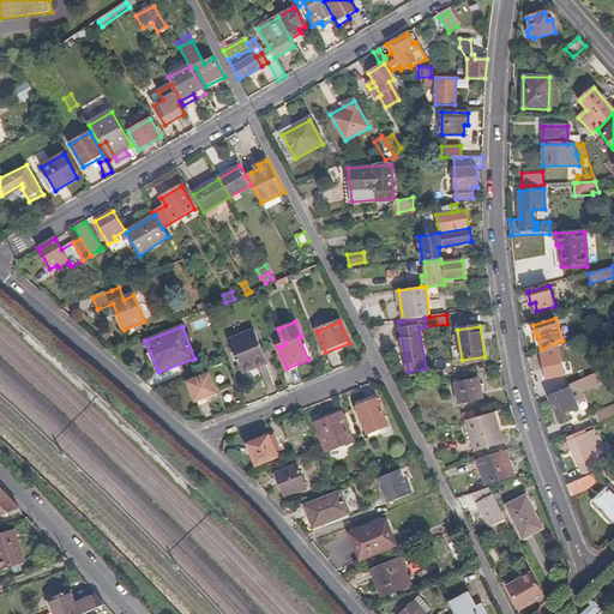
[(242,373),(269,363),(256,332),(229,342),(242,373)]
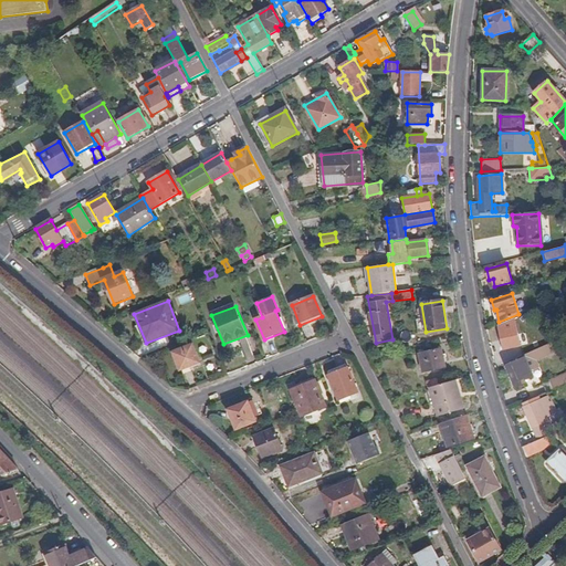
[(544,310),(537,315),(547,326),(554,321),(551,313),(547,316),(545,314),(546,313),(544,310)]
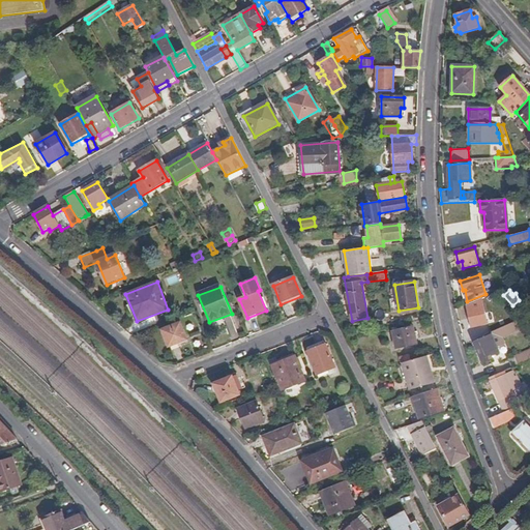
[(482,297),(467,304),(471,327),(481,325),(481,322),(488,321),(482,297)]
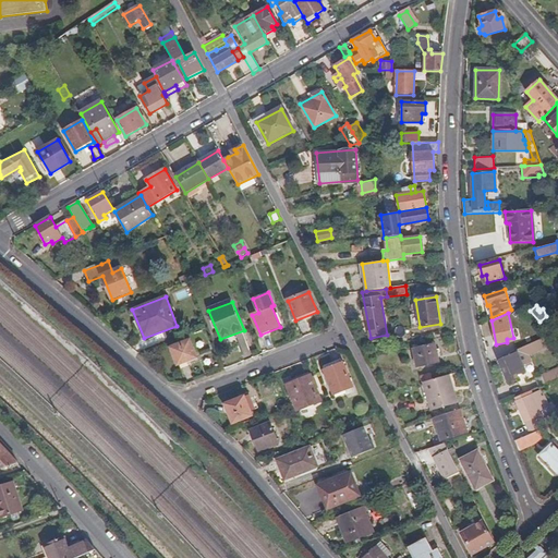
[(544,339),(510,353),(511,355),(499,361),(508,381),(518,378),(517,374),(525,372),(519,356),(548,344),(544,339)]
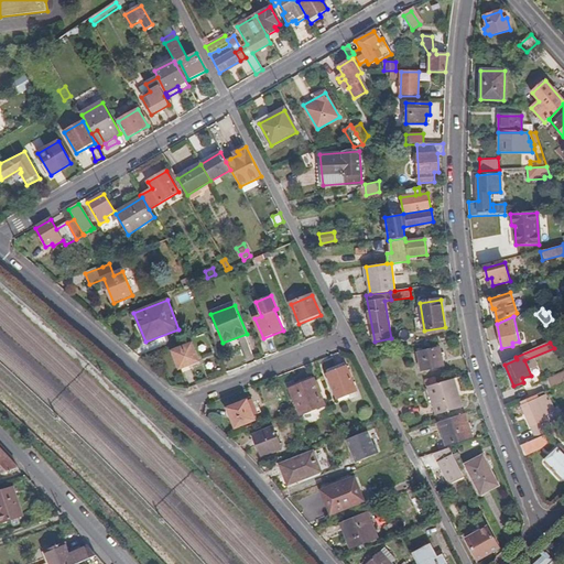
[(181,369),(199,361),(193,344),(174,351),(181,369)]
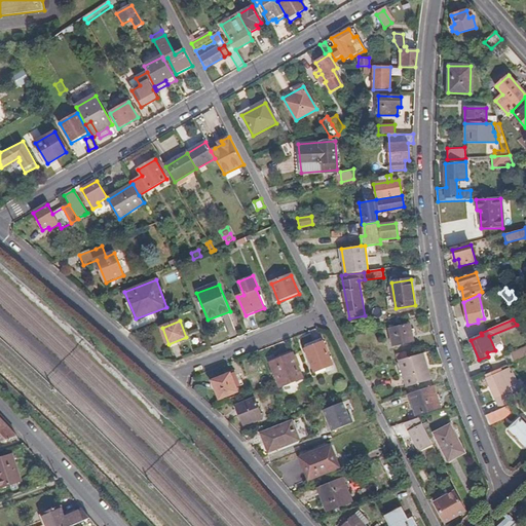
[(414,342),(410,325),(389,329),(392,346),(414,342)]
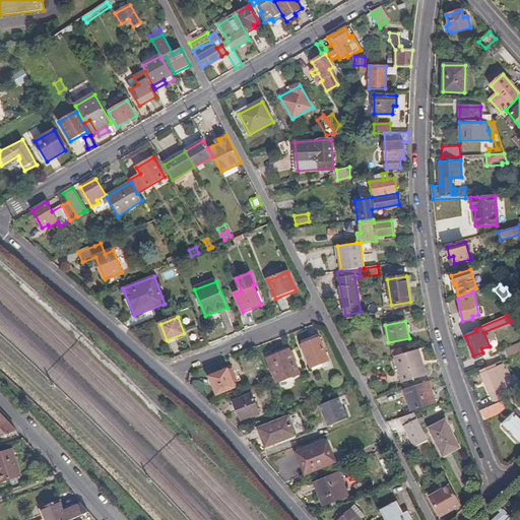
[(302,345),(311,368),(329,361),(320,338),(302,345)]
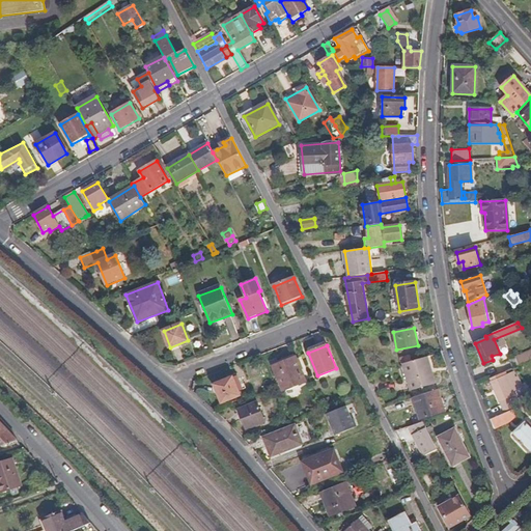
[(506,371),(512,368),(530,360),(530,351),(503,363),(506,371)]
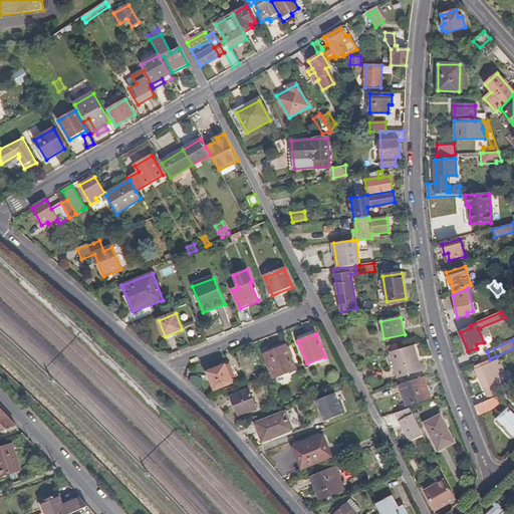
[(388,347),(389,352),(391,352),(398,350),(397,344),(388,347)]
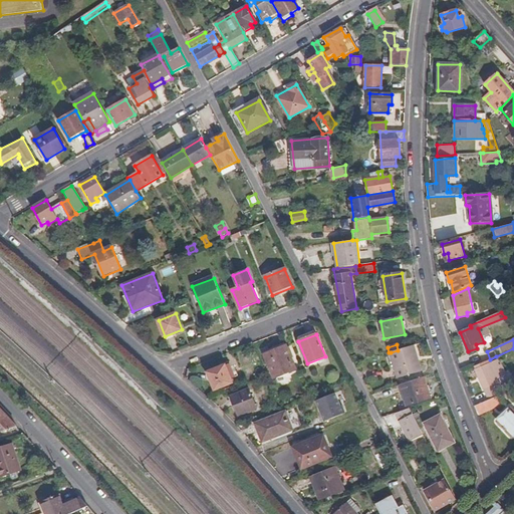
[(422,370),(415,345),(398,350),(391,352),(399,377),(422,370)]
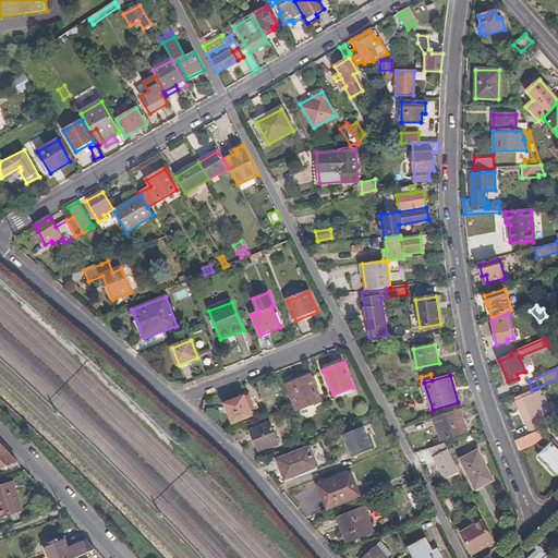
[(299,409),(320,401),(311,376),(289,385),(299,409)]
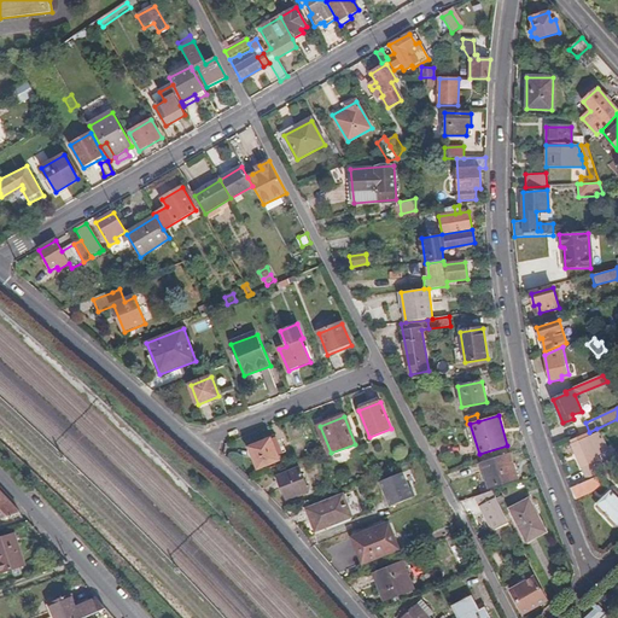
[(589,432),(570,439),(588,478),(605,470),(589,432)]
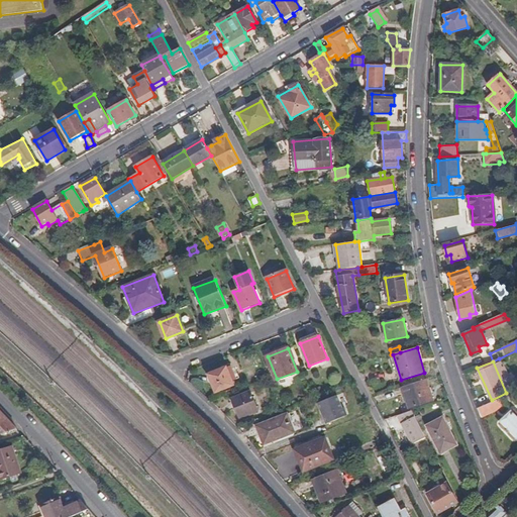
[(216,392),(234,386),(227,368),(209,375),(216,392)]
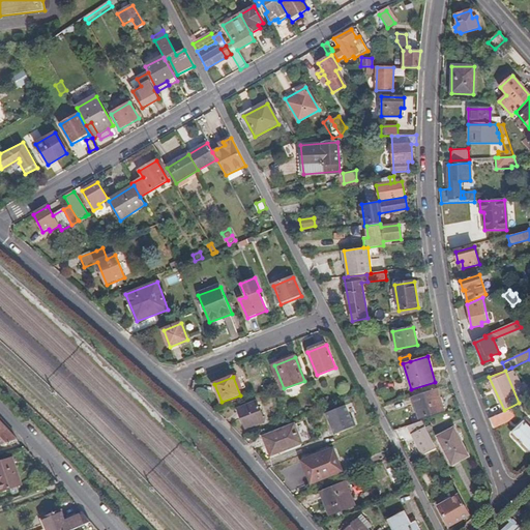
[(444,411),(437,388),(413,398),(420,419),(444,411)]
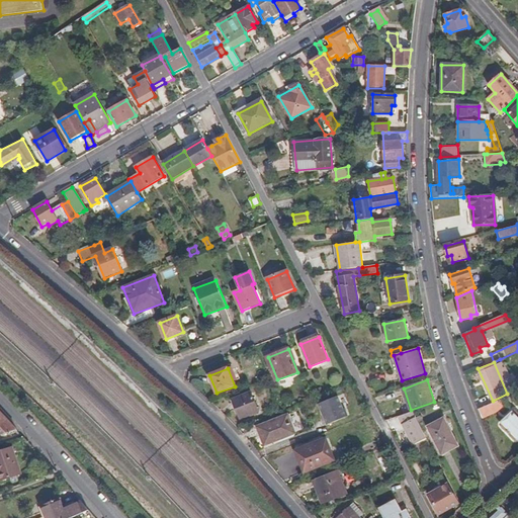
[(251,393),(233,400),(240,419),(258,412),(251,393)]
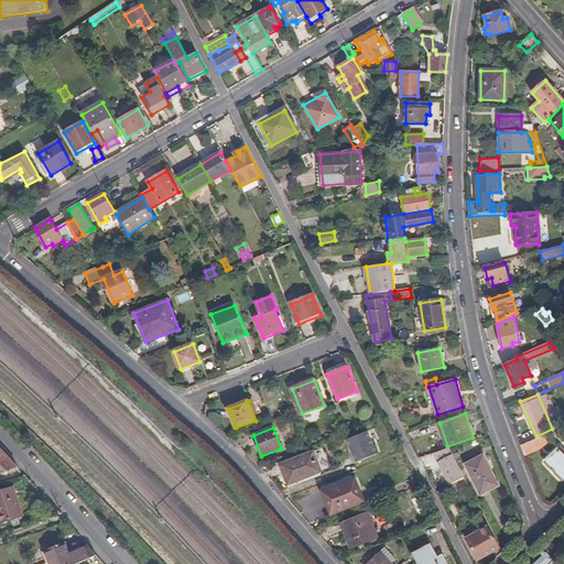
[(347,440),(356,463),(379,454),(376,446),(373,446),(368,432),(347,440)]
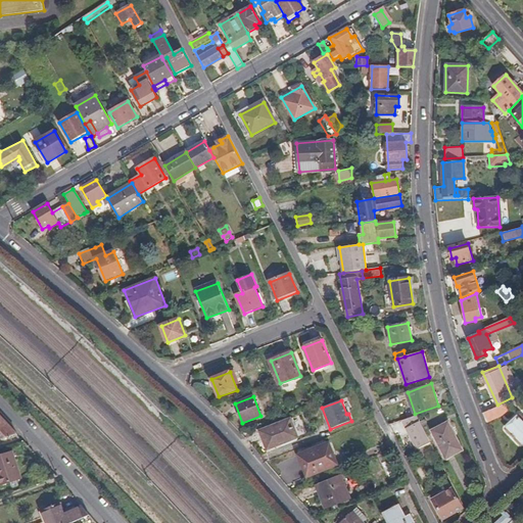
[(483,413),(487,423),(509,413),(506,402),(483,413)]
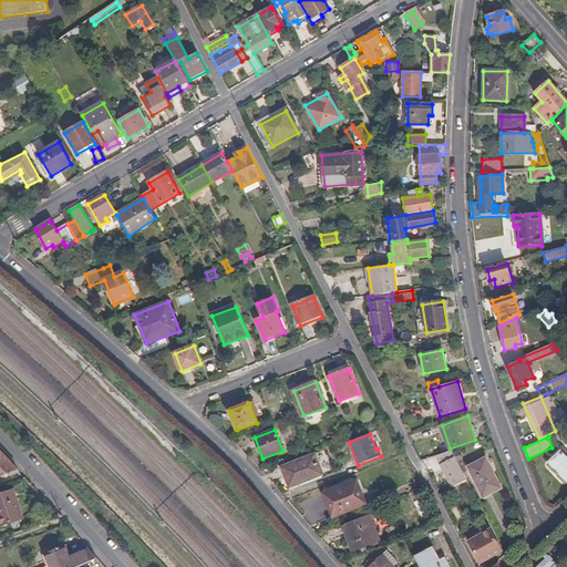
[(0,476),(19,471),(0,450),(0,476)]
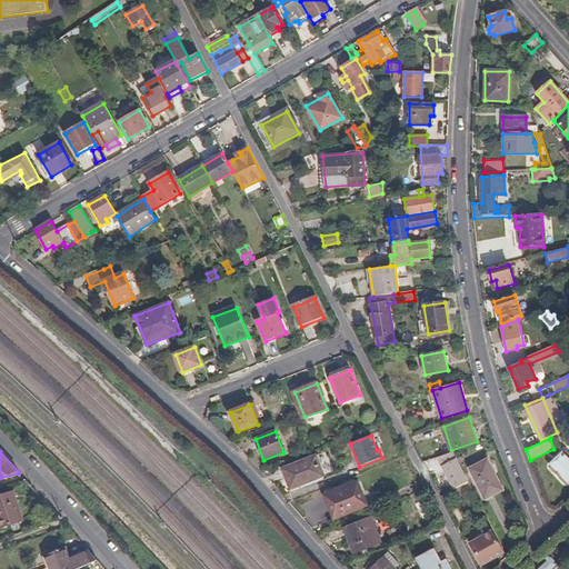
[(473,490),(453,451),(438,457),(442,467),(445,466),(456,488),(455,489),(459,498),(473,490)]
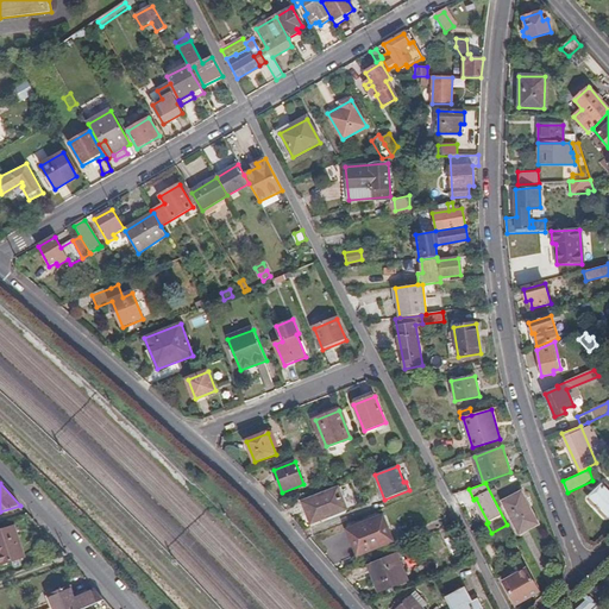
[(606,518),(608,514),(608,489),(604,485),(590,500),(606,518)]
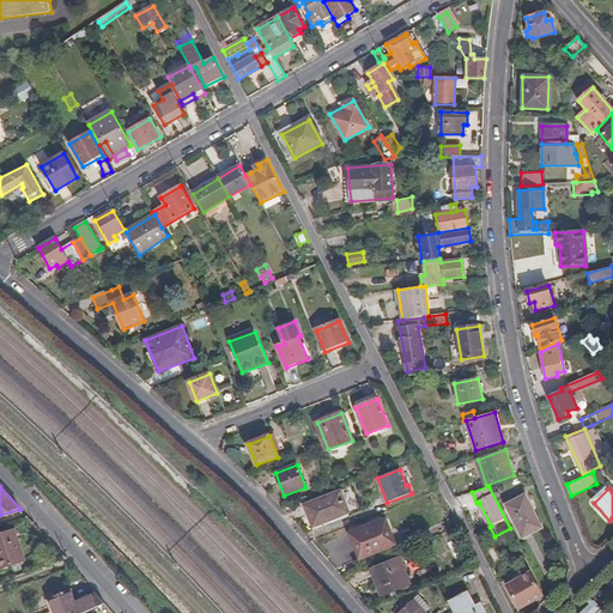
[(340,492),(305,507),(314,527),(331,520),(333,525),(351,517),(340,492)]
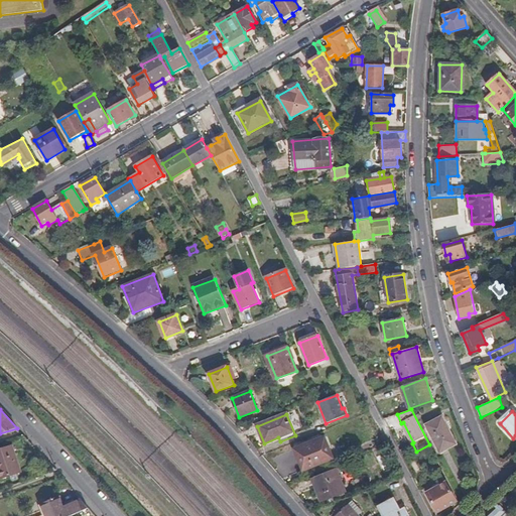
[(426,425),(440,452),(456,443),(441,416),(426,425)]
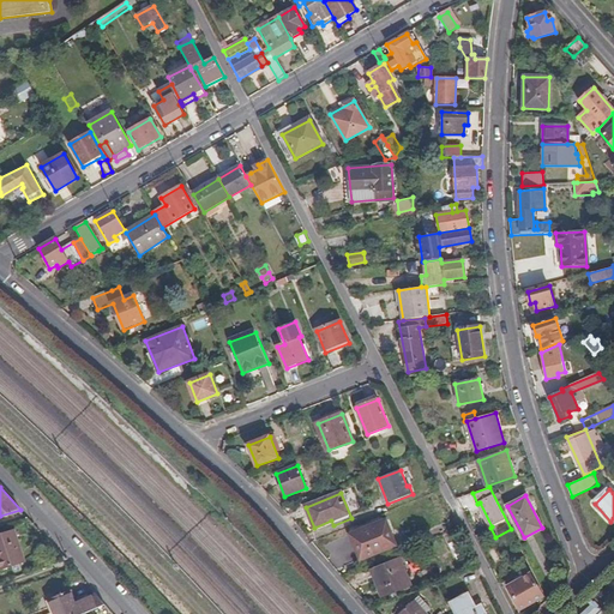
[(480,503),(477,504),(491,528),(492,527),(480,503)]
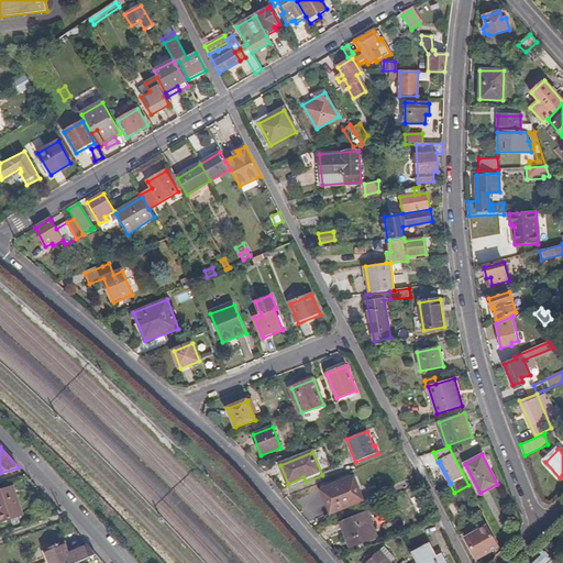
[(354,477),(321,490),(326,503),(328,501),(332,514),(360,503),(355,490),(359,489),(354,477)]
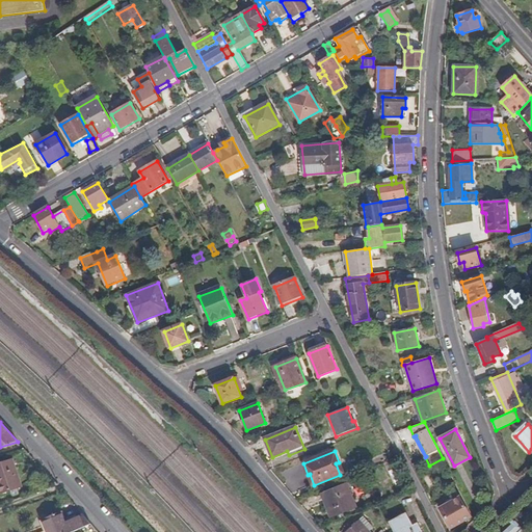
[(21,487),(12,461),(0,464),(0,489),(1,494),(21,487)]
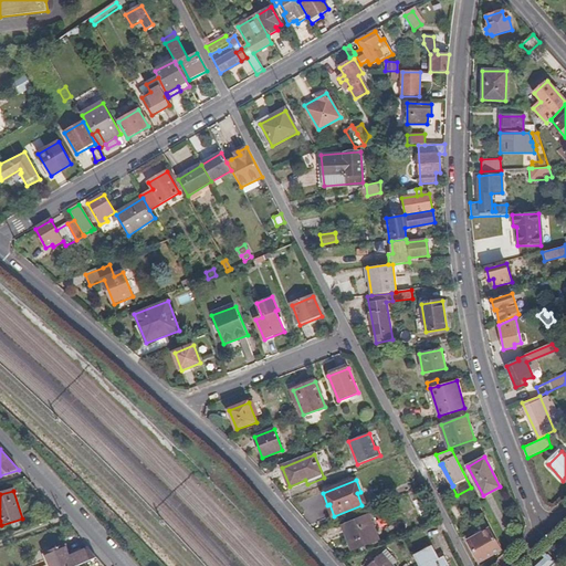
[(369,515),(343,526),(353,551),(379,541),(369,515)]
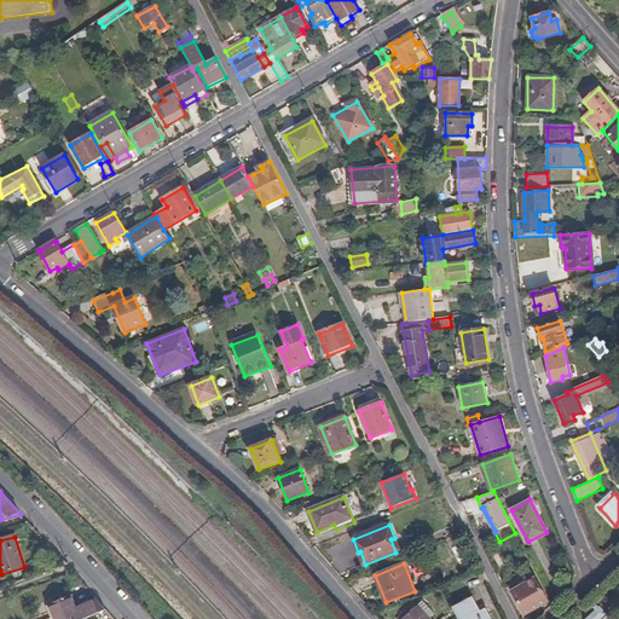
[(525,615),(548,601),(533,578),(510,593),(525,615)]
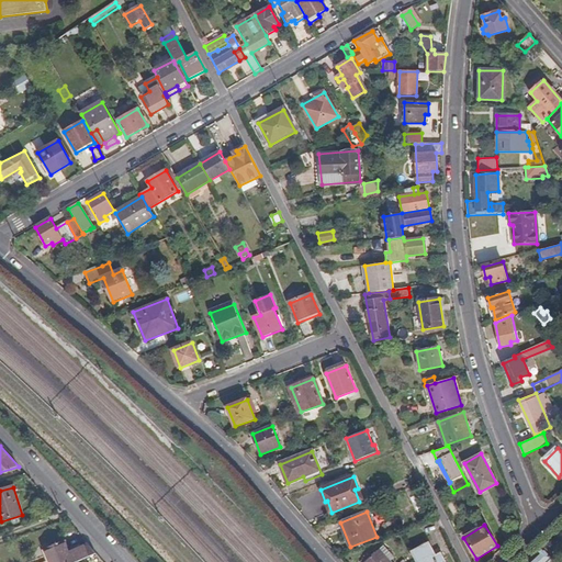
[(77,561),(96,554),(89,544),(69,553),(64,542),(45,550),(51,561),(77,561)]
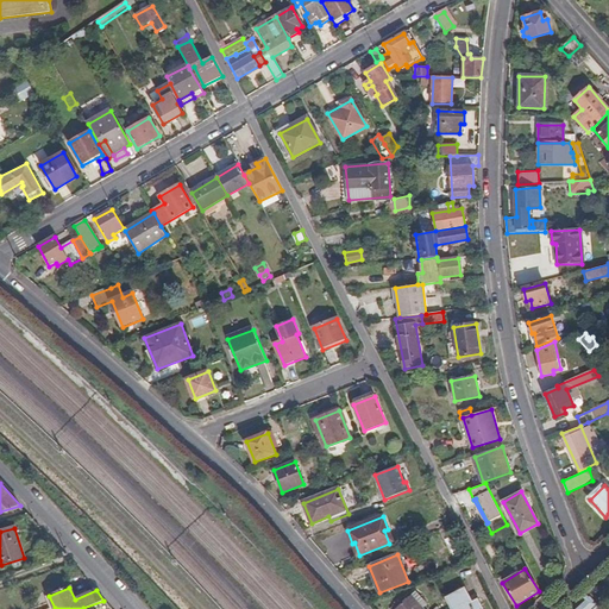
[(464,589),(444,598),(449,607),(450,608),(483,608),(481,603),(473,607),(464,589)]
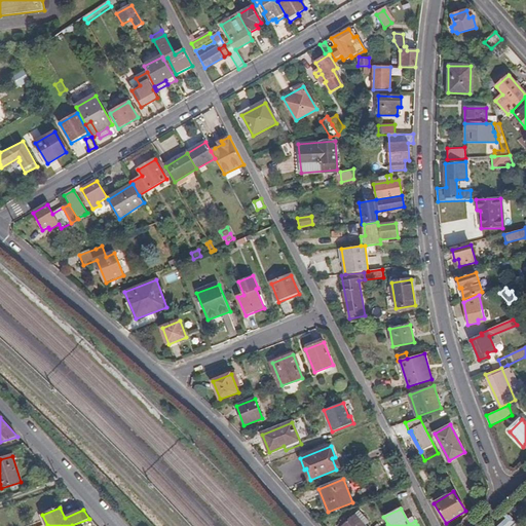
[(513,525),(518,522),(509,512),(494,525),(513,525)]
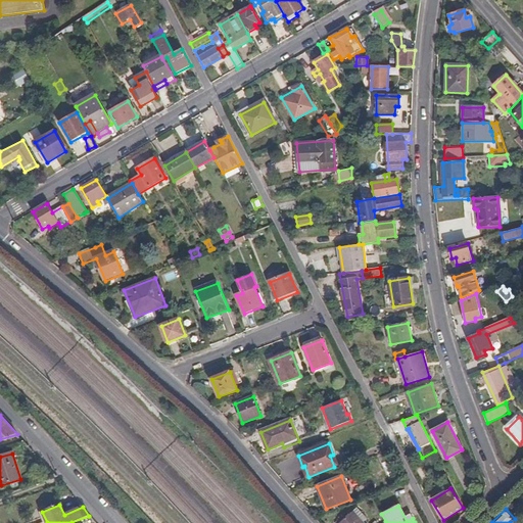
[(364,522),(352,511),(339,522),(364,522)]
